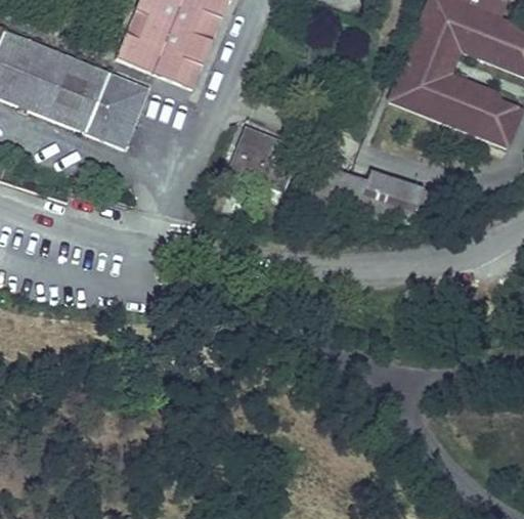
[(191,90),(225,0),(137,0),(115,60),(191,90)]
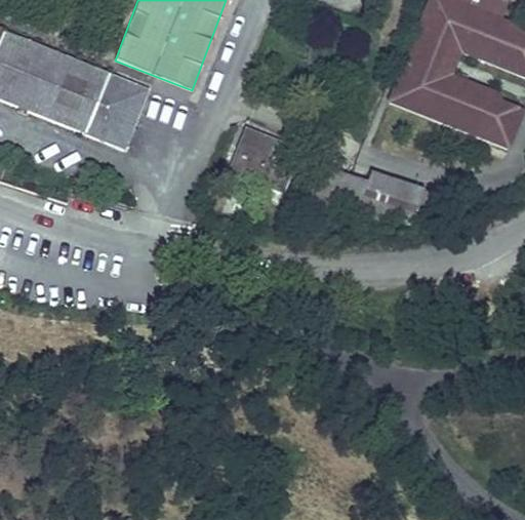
[(431,0),(394,103),(513,147),(524,113),(502,105),(507,94),(453,75),(461,52),(524,75),(524,30),(501,22),(509,0),(431,0)]
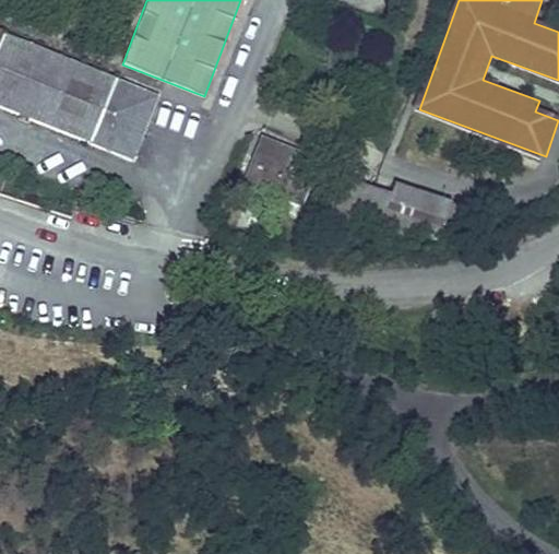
[(0,108),(134,163),(162,96),(0,31),(0,108)]
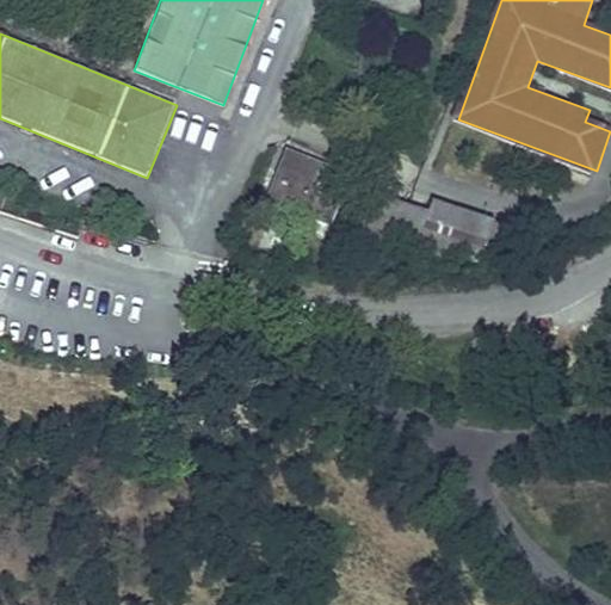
[(287,150),(266,203),(328,227),(335,207),(315,198),(327,166),(287,150)]
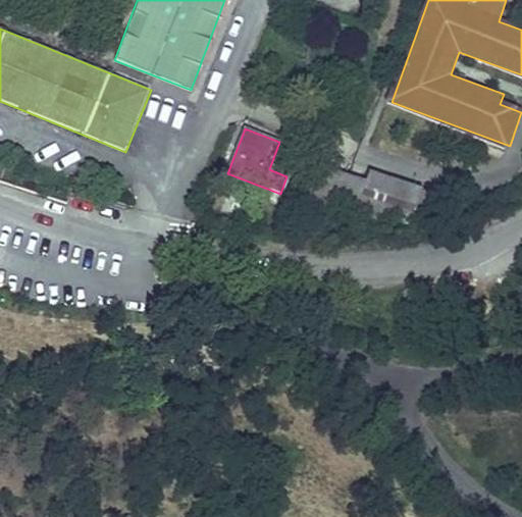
[(317,162),(304,200),(371,224),(375,212),(410,224),(414,213),(423,188),(371,169),(367,181),(317,162)]
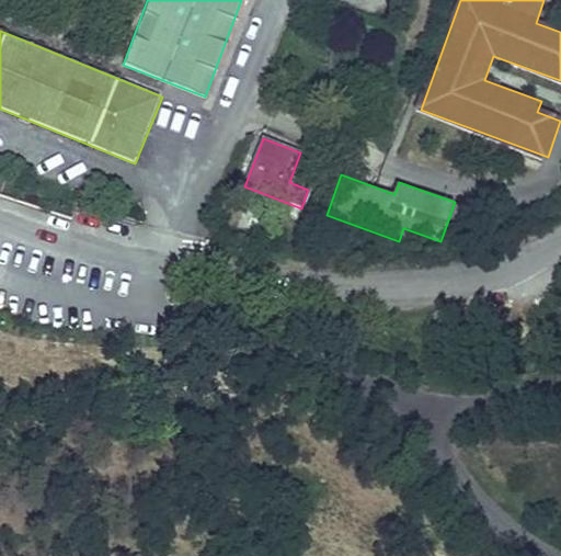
[(482,212),(455,202),(445,229),(472,239),(482,212)]
